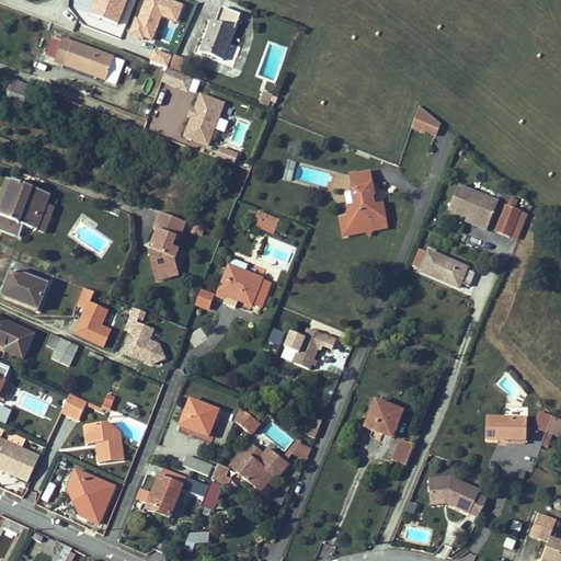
[(126,27),(136,0),(95,0),(107,4),(102,19),(126,27)]
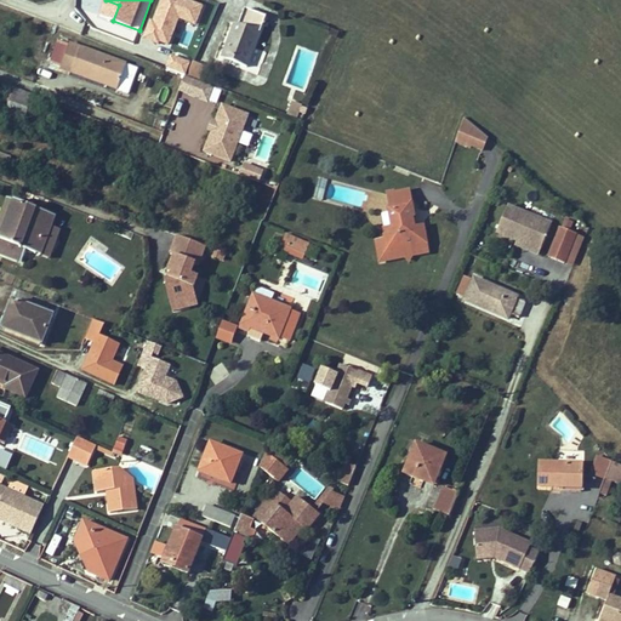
[(200,27),(206,11),(180,0),(169,0),(154,40),(166,45),(172,29),(178,33),(183,21),(200,27)]
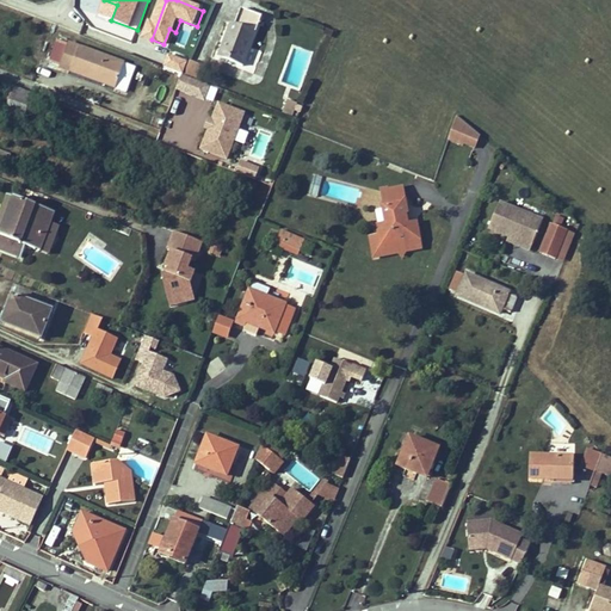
[(226,38),(223,44),(218,56),(242,67),(255,32),(263,17),(241,8),(235,24),(232,24),(226,38)]
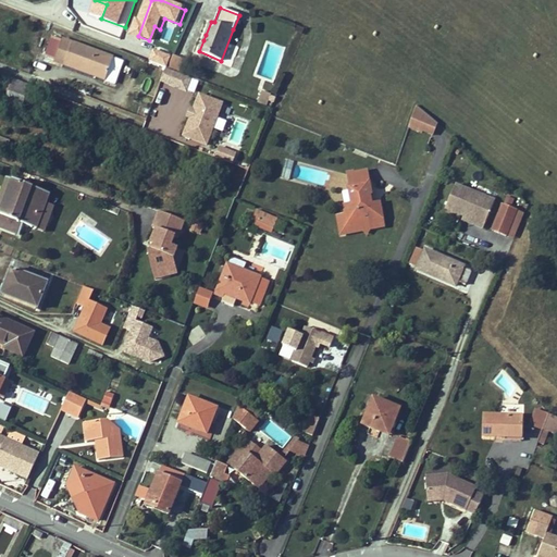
[(113,58),(63,39),(54,61),(104,81),(113,58)]
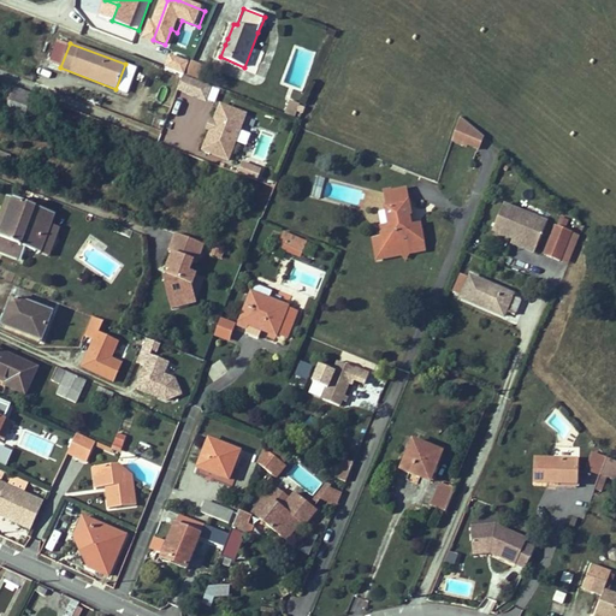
[(183,75),(189,61),(170,53),(164,66),(183,75)]
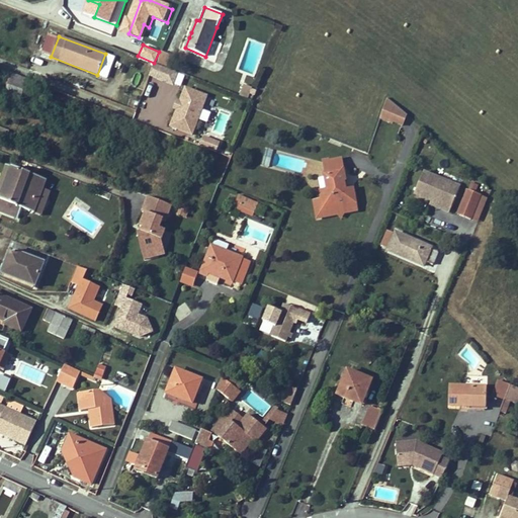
[(160,51),(157,63),(165,65),(168,53),(160,51)]
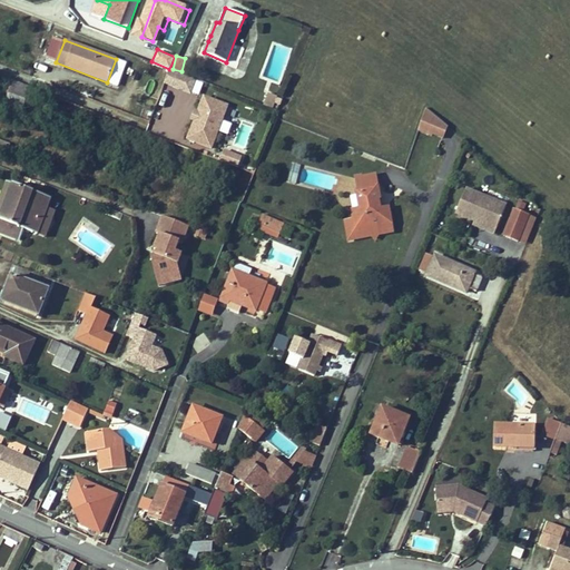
[(196,81),(173,71),(166,85),(192,95),(196,81)]
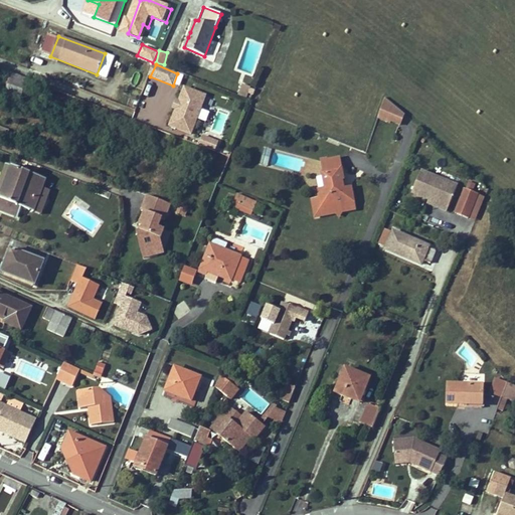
[(21,99),(28,79),(13,73),(6,92),(21,99)]
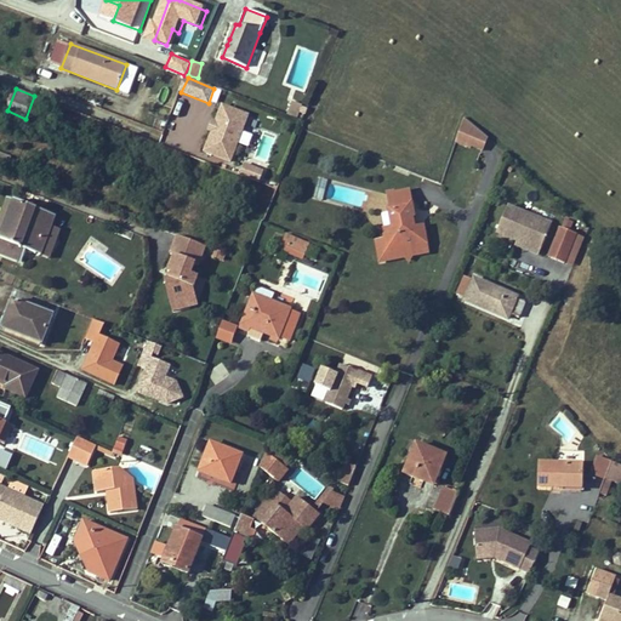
[(289,113),(305,118),(307,106),(291,102),(289,113)]
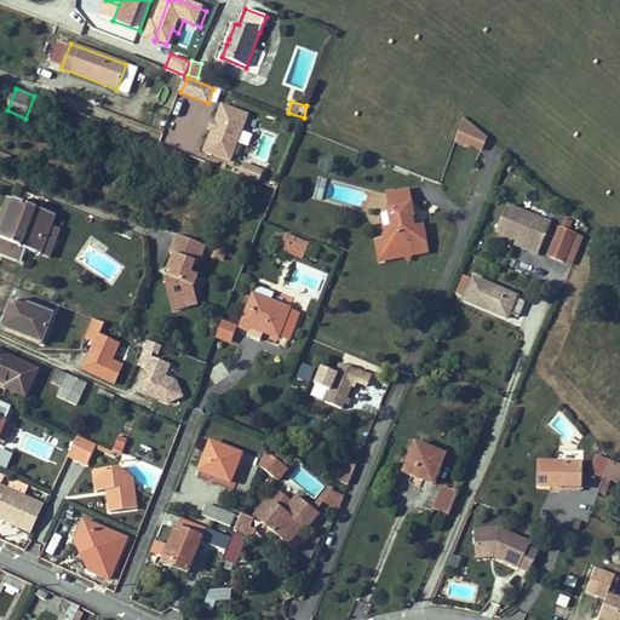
[(251,113),(224,103),(217,119),(213,118),(208,130),(212,131),(205,150),(233,161),(251,115),(251,113)]
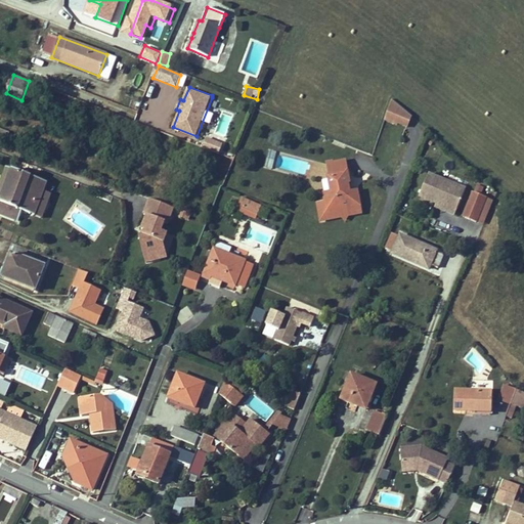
[(412,116),(393,97),(386,117),(408,126),(412,116)]
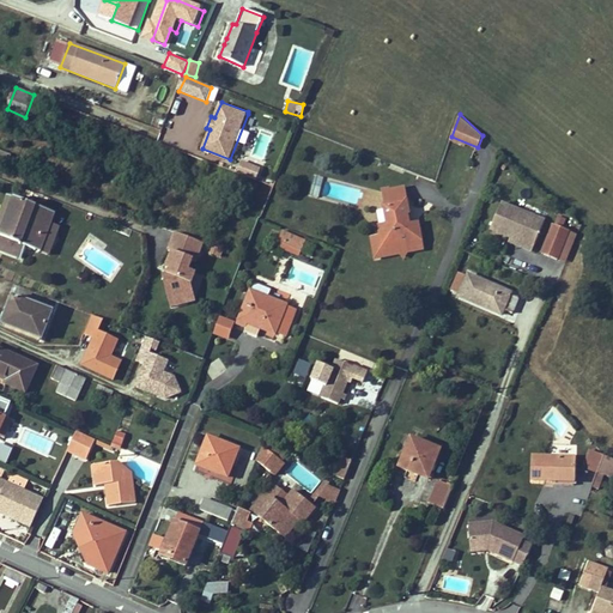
[(0,149),(0,162),(7,165),(12,153),(0,149)]
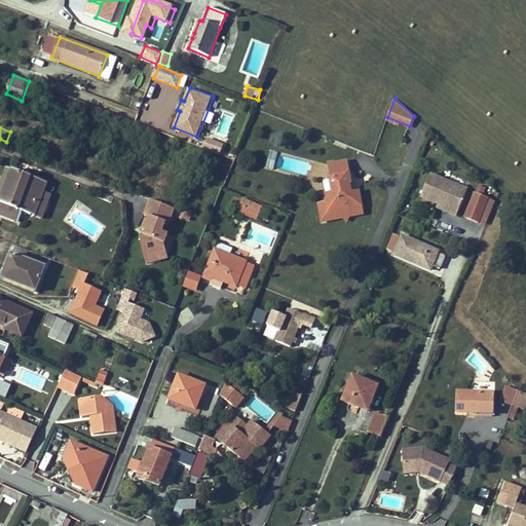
[(209,137),(204,147),(222,154),(226,143),(209,137)]
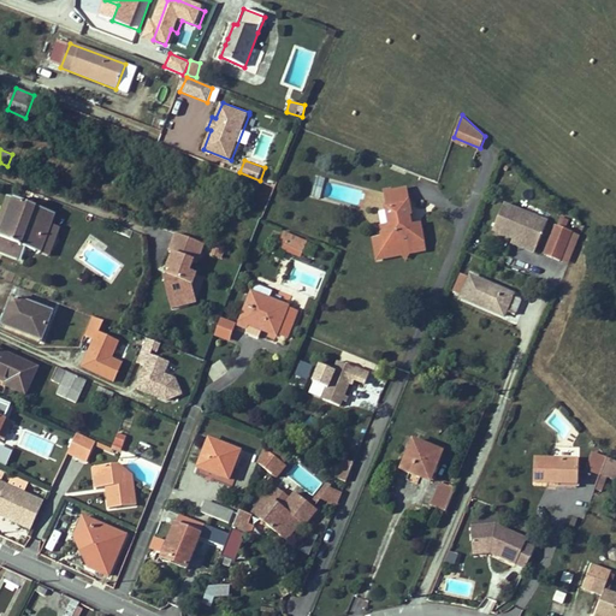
[(323,197),(327,177),(320,175),(315,195),(323,197)]
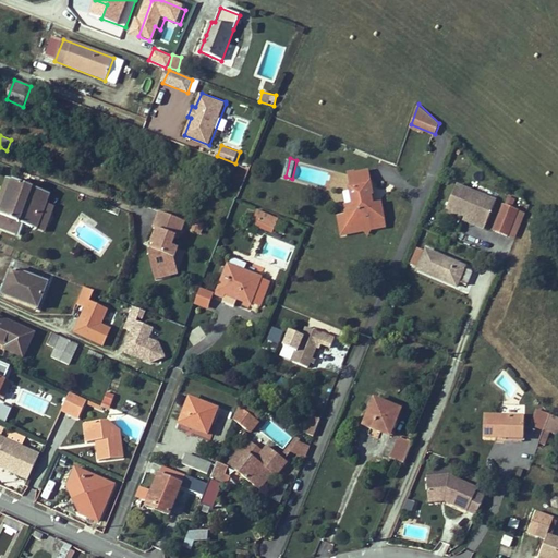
[(350,184),(353,203),(343,204),(346,214),(338,215),(341,235),(366,232),(370,235),(372,231),(388,228),(383,201),(376,201),(372,168),(356,171),(355,169),(348,170),(351,183),(350,184)]
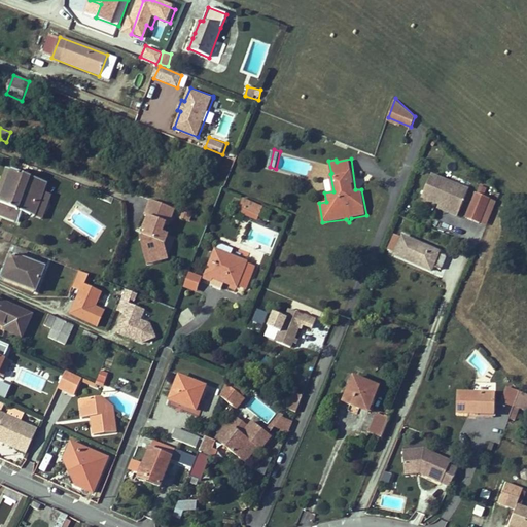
[(7,166),(0,185),(0,200),(22,208),(34,176),(7,166)]
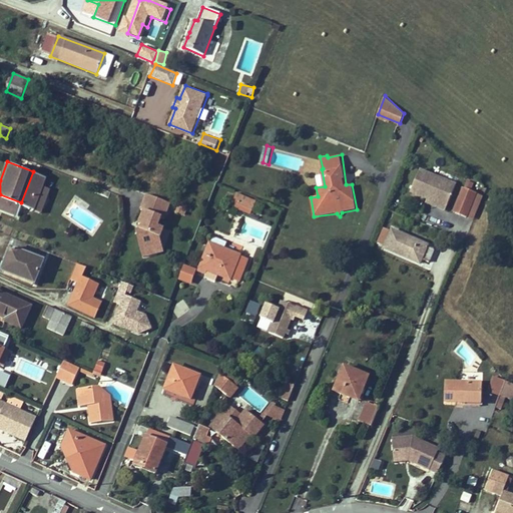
[(439,202),(437,207),(445,210),(456,185),(420,169),(411,189),(427,196),(439,202)]
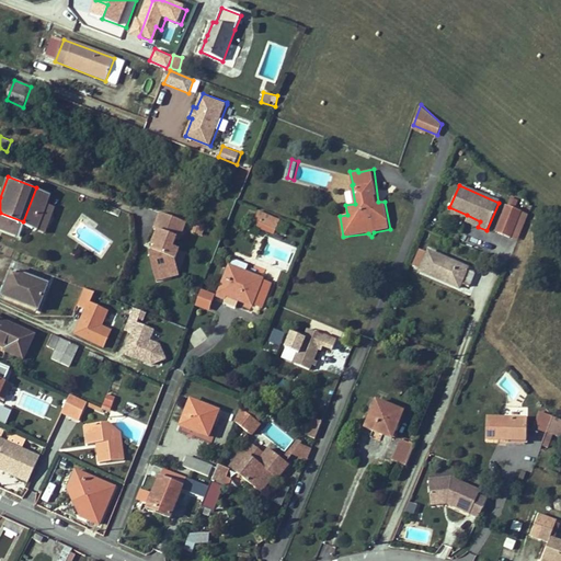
[(53,195),(36,189),(23,224),(47,233),(58,206),(49,204),(53,195)]
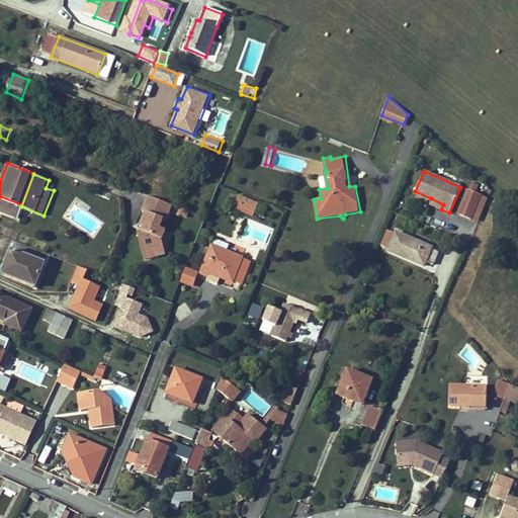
[(481,195),(468,190),(459,213),(471,220),(481,195)]
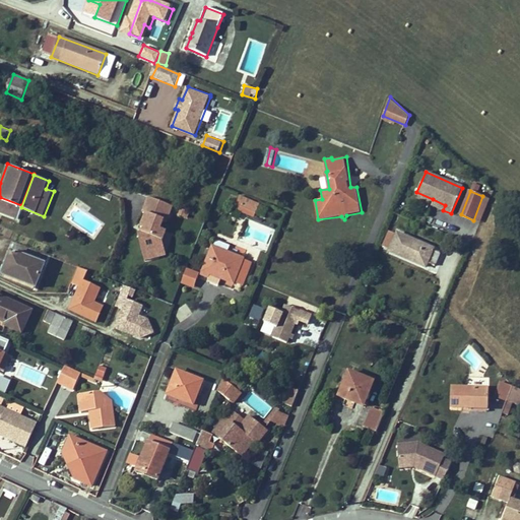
[(241,194),(236,208),(255,216),(261,202),(241,194)]
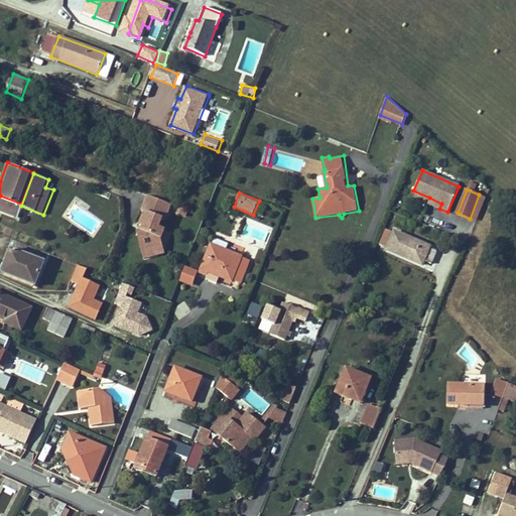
[(173,205),(148,195),(142,208),(145,209),(137,232),(145,258),(166,253),(163,241),(167,229),(161,227),(173,205)]
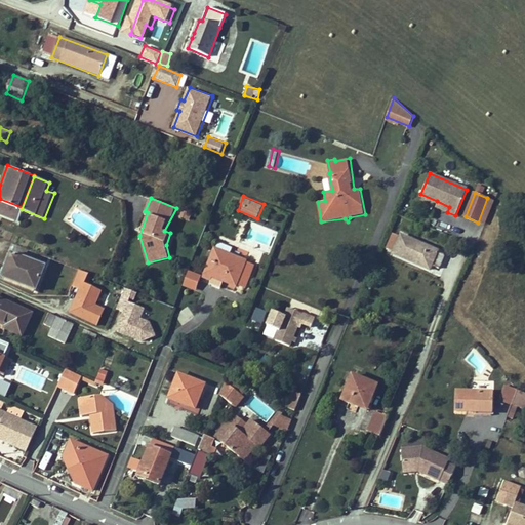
[(0,214),(18,223),(24,210),(0,200),(0,214)]
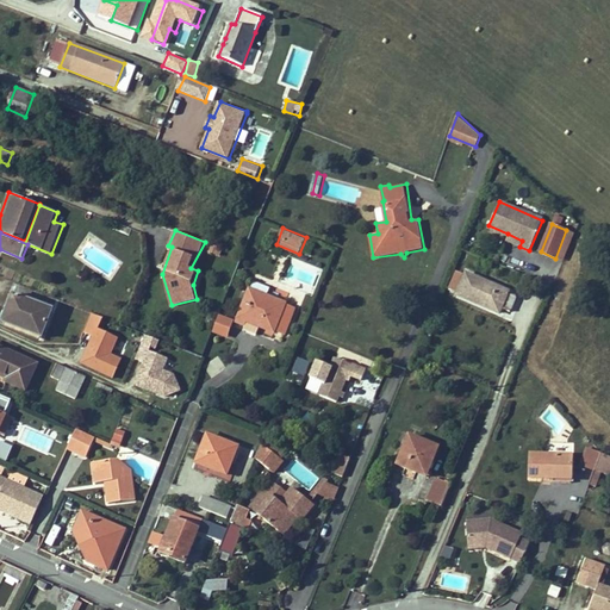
[(508,234),(505,240),(520,247),(522,241),(508,234)]
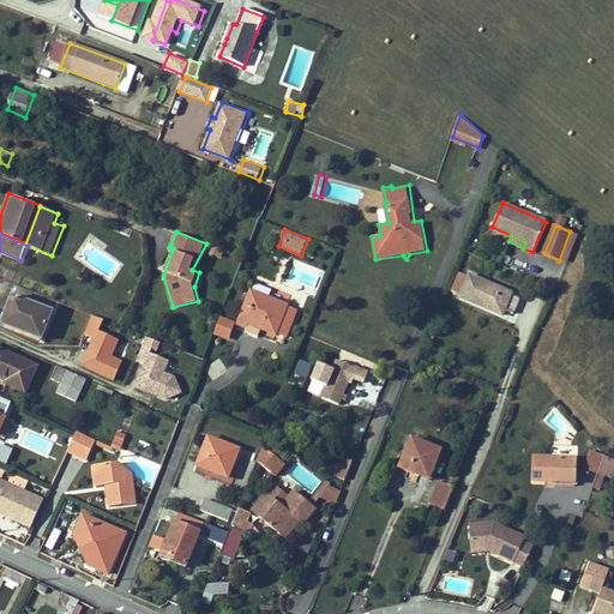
[(215,245),(212,253),(223,257),(226,250),(215,245)]
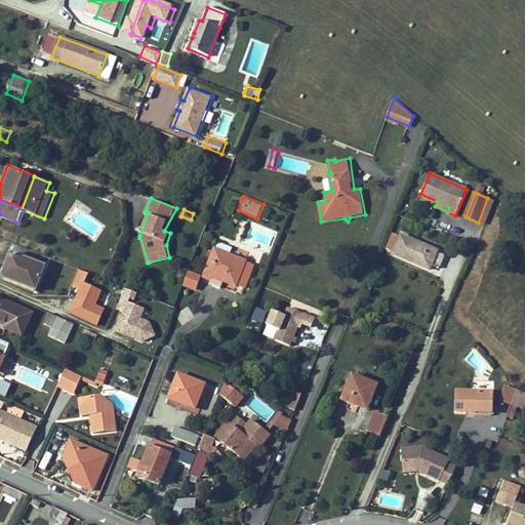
[(394,234),(387,249),(394,252),(393,253),(437,272),(445,256),(437,252),(438,251),(401,235),(401,236),(394,234)]
